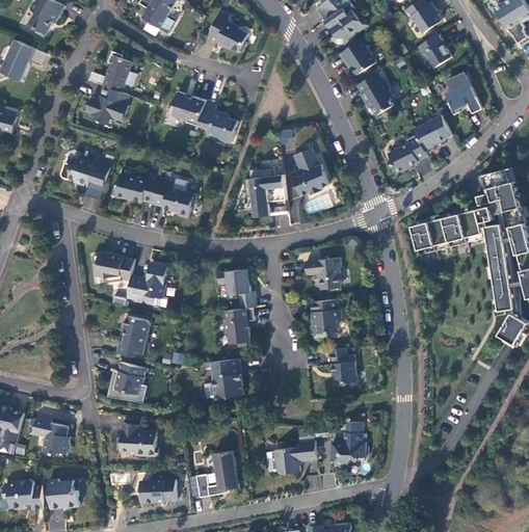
[(63,6),(53,0),(34,0),(35,1),(32,1),(29,7),(29,9),(33,12),(27,23),(36,28),(34,31),(44,36),(50,26),(48,25),(50,21),(54,23),(63,6)]
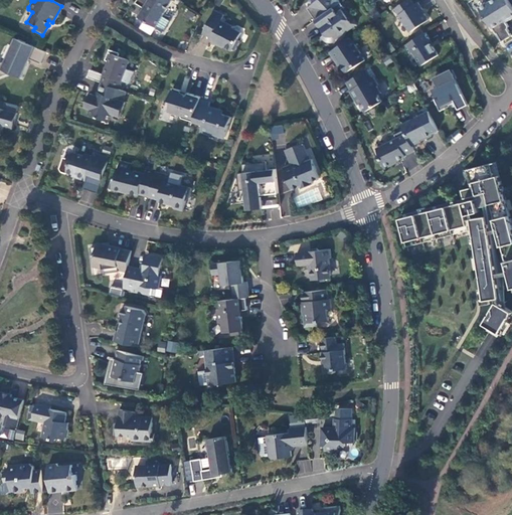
[(135,0),(134,3),(142,8),(137,17),(152,26),(157,17),(160,16),(170,0),(135,0)]
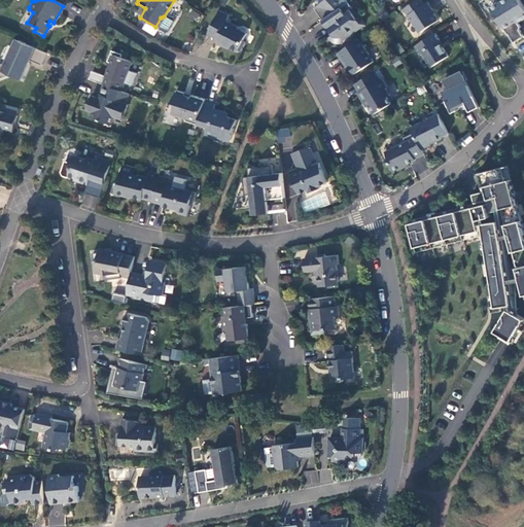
[(317,0),(320,4),(313,8),(321,21),(336,10),(332,4),(336,0),(317,0)]
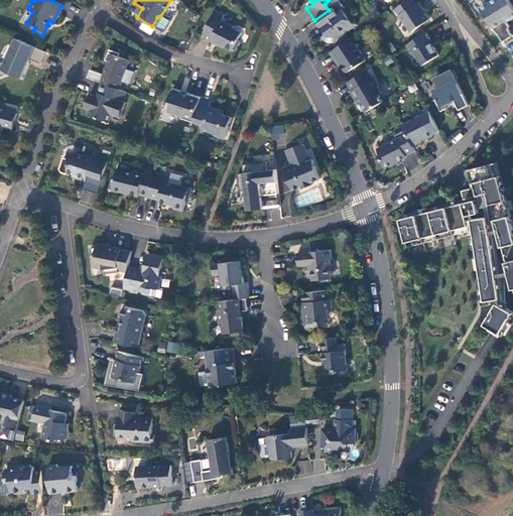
[(409,0),(406,0),(393,9),(409,32),(427,20),(420,10),(421,10),(416,3),(413,5),(409,0)]
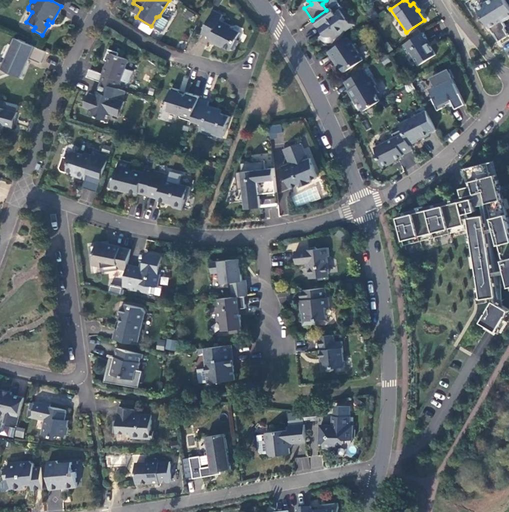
[(508,18),(508,10),(502,0),(486,0),(482,3),(483,4),(475,9),(481,19),(492,35),(493,34),(498,42),(507,37),(503,30),(504,27),(501,21),(504,19),(506,21),(508,18)]
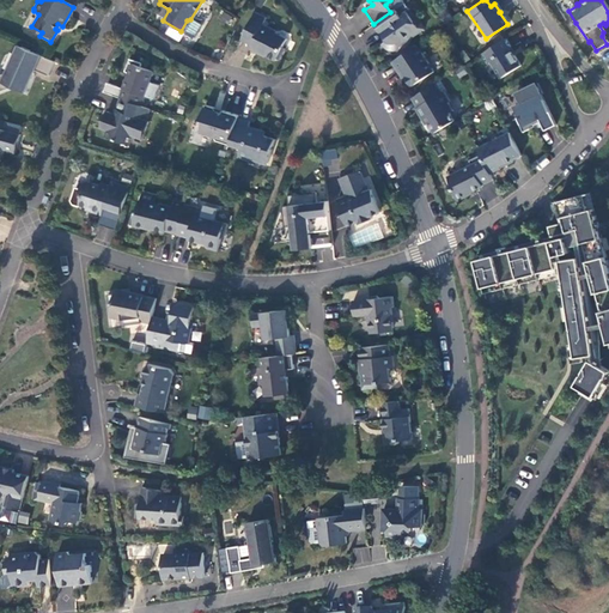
[(422,29),(413,16),(410,18),(406,11),(407,10),(403,2),(390,12),(373,24),(379,32),(381,32),(382,32),(382,34),(383,34),(383,35),(384,35),(384,36),(385,37),(385,38),(384,40),(384,41),(383,42),(382,43),(383,44),(384,46),(387,47),(388,48),(389,48),(391,48),(393,48),(395,48),(396,47),(401,44),(402,38),(408,37),(408,38),(422,29)]
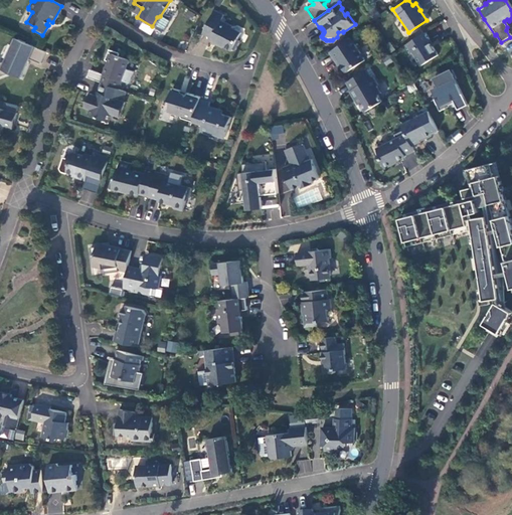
[(186,9),(181,14),(189,22),(194,17),(186,9)]
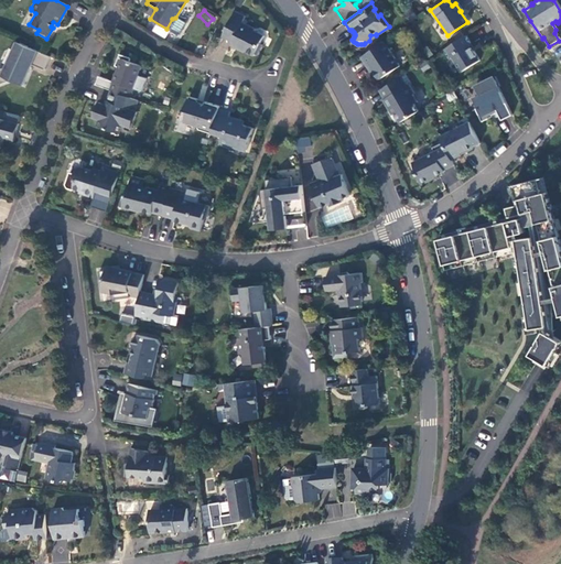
[(243,17),(233,11),(219,36),(229,42),(228,44),(234,46),(234,49),(241,52),(243,51),(251,55),(252,54),(256,55),(260,45),(258,44),(261,36),(251,31),(252,29),(239,22),(243,17)]
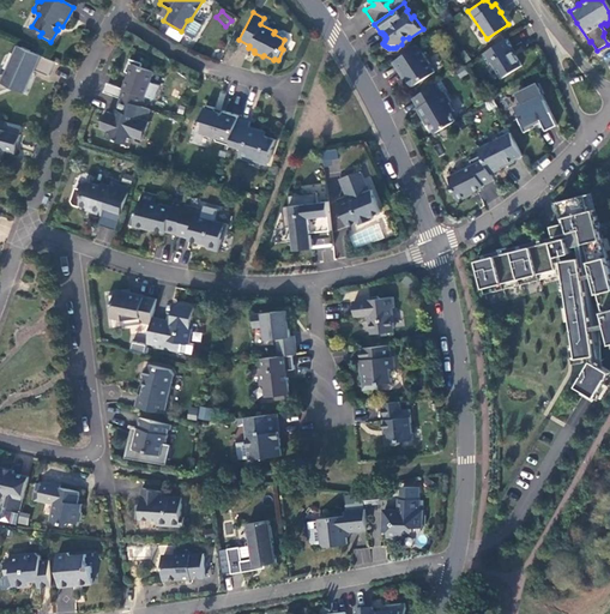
[(191,19),(187,20),(181,31),(183,32),(191,19)]
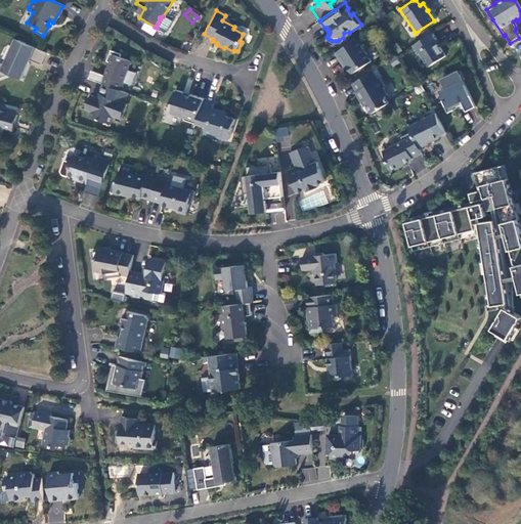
[(436,41),(431,33),(410,46),(416,55),(419,53),(427,68),(444,56),(435,42),(436,41)]
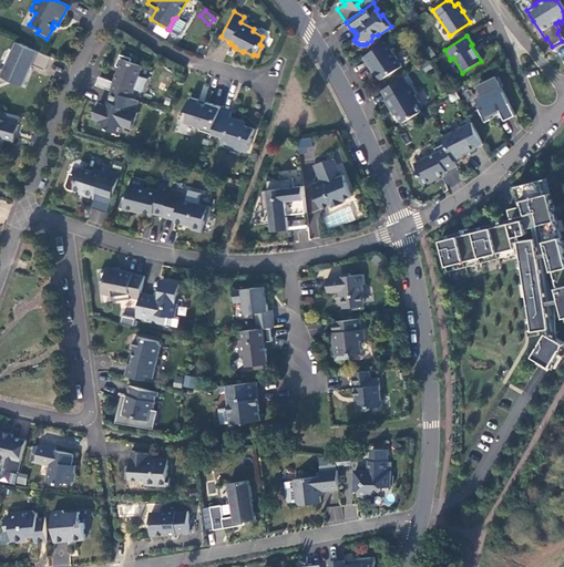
[(42,70),(49,57),(14,42),(3,68),(0,69),(0,83),(9,81),(21,85),(30,64),(42,70)]
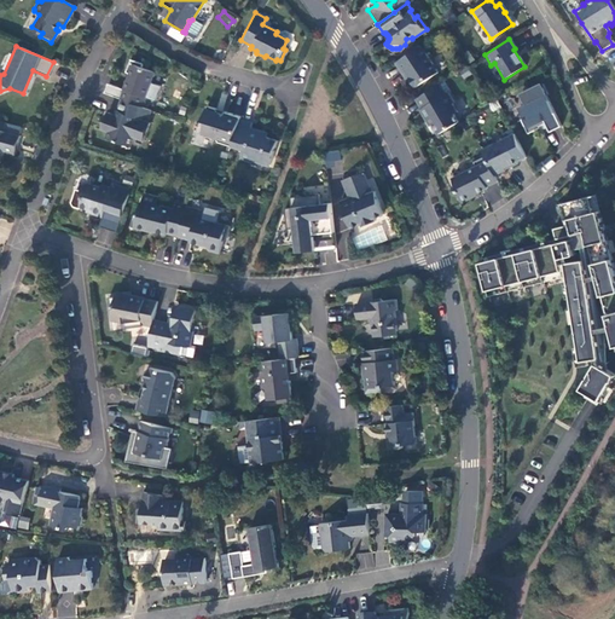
[(436,73),(419,46),(394,63),(401,74),(404,73),(413,87),(436,73)]
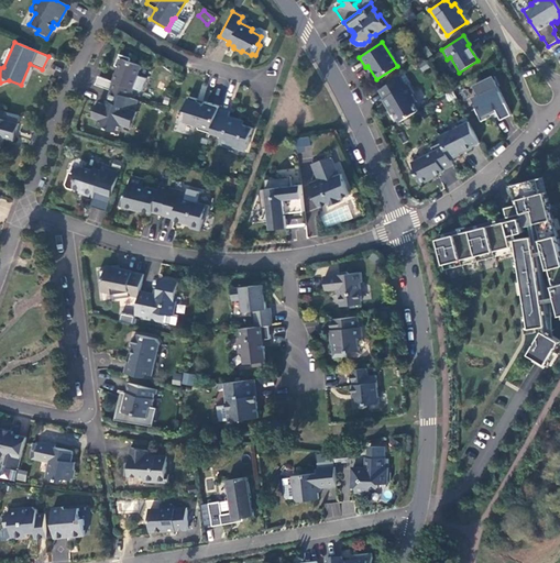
[(139,66),(118,54),(113,66),(116,67),(110,81),(97,76),(94,85),(107,89),(109,90),(128,97),(129,95),(131,88),(139,66)]
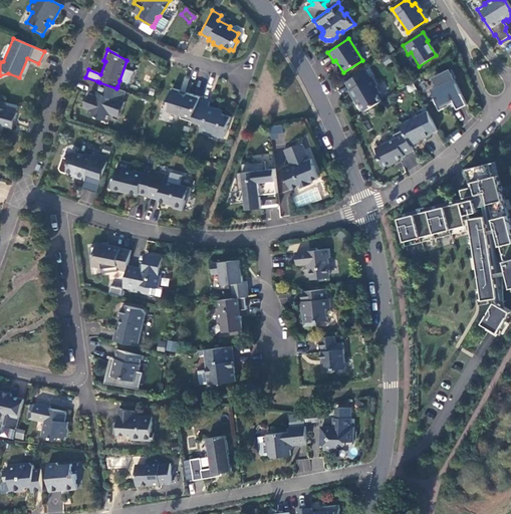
[(363,70),(343,82),(348,90),(347,91),(352,99),(354,98),(363,111),(380,101),(376,95),(379,93),(374,86),(376,85),(371,77),(369,78),(363,70)]
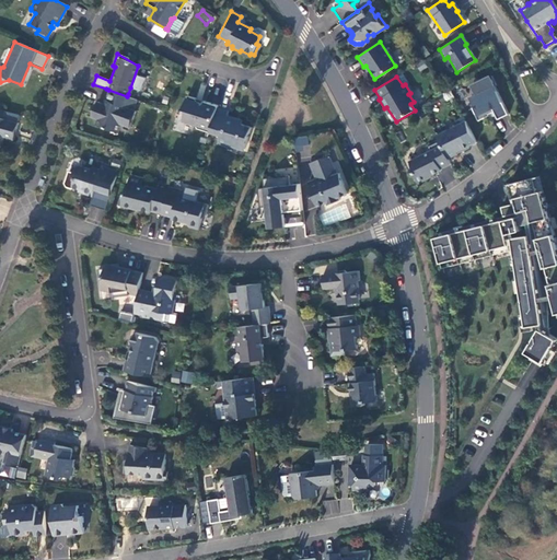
[(489,77),(470,86),(474,95),(470,97),(474,106),(470,108),(476,121),(487,116),(487,115),(492,112),(496,120),(507,115),(492,86),(495,85),(489,77)]
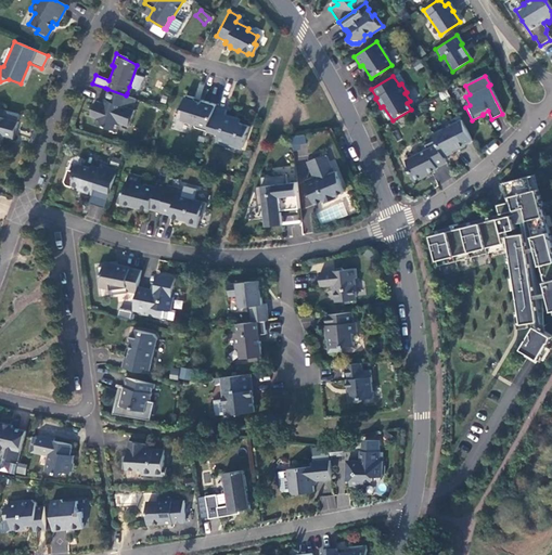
[(133,99),(126,95),(107,89),(103,99),(101,103),(94,101),(89,115),(95,118),(93,124),(108,129),(112,121),(116,119),(118,123),(127,126),(132,111),(129,110),(130,108),(133,99)]
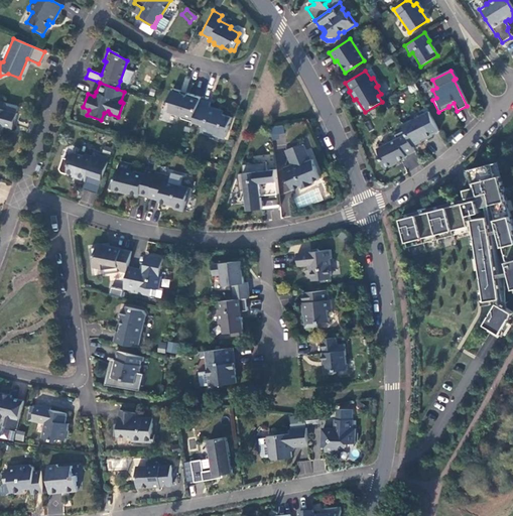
[(180,118),(191,122),(199,100),(199,97),(186,93),(185,93),(185,94),(184,94),(184,95),(179,94),(178,91),(170,89),(166,101),(170,102),(166,112),(178,115),(180,118)]
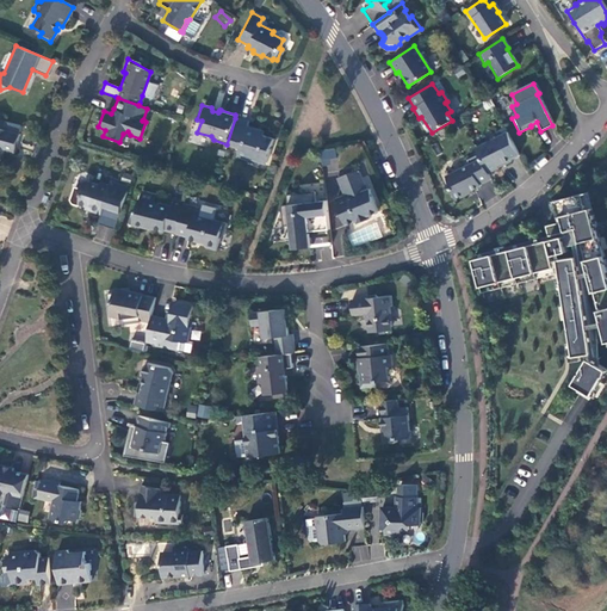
[(247,122),(235,118),(227,144),(237,148),(235,156),(242,159),(246,158),(264,162),(272,140),(254,134),(255,129),(245,125),(247,122)]
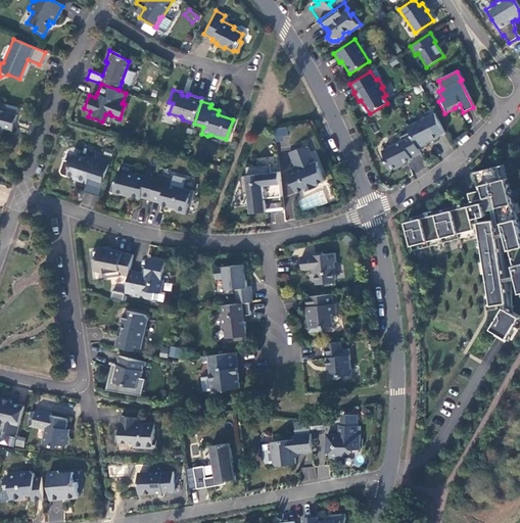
[(2,128),(11,130),(15,114),(0,110),(0,137),(1,134),(0,134),(0,127),(2,128)]
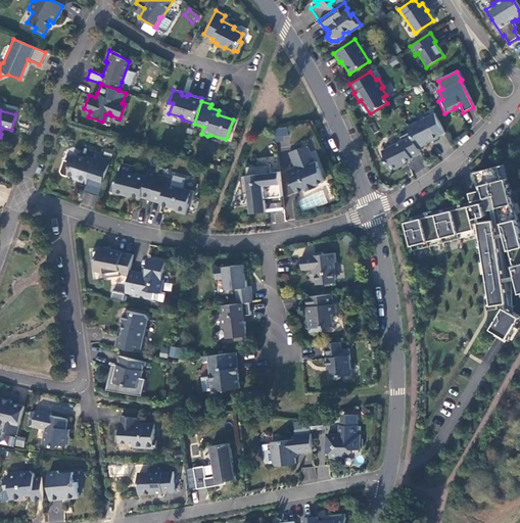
[(109,112),(105,114),(102,122),(108,124),(111,115),(109,112)]
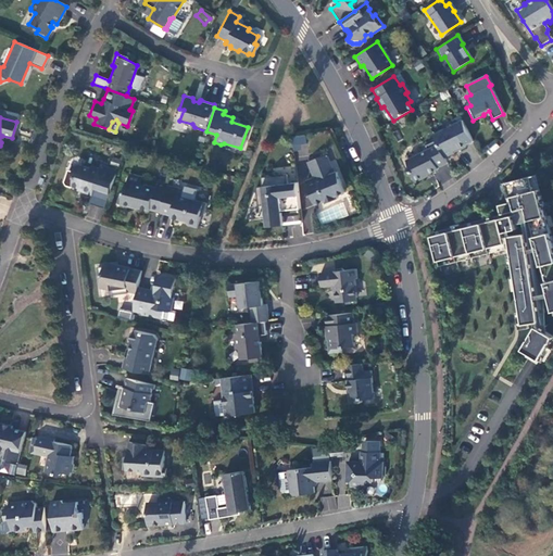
[(454,124),(431,135),(435,141),(443,158),(453,153),(452,151),(456,149),(457,151),(465,147),(454,124)]
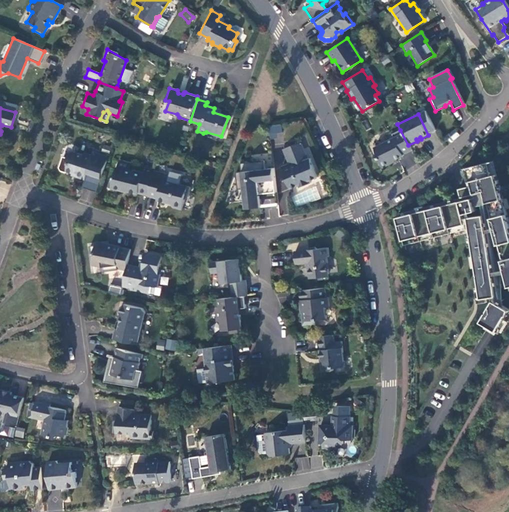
[(267,124),(266,137),(278,139),(279,125),(267,124)]
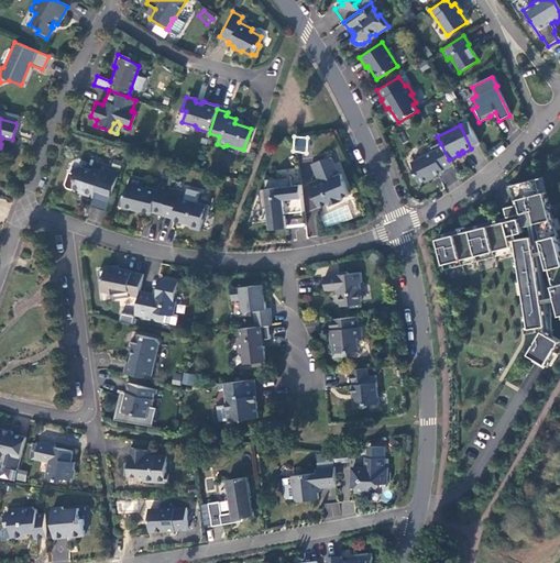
[(440,143),(430,147),(432,152),(410,163),(414,170),(414,173),(419,184),(428,179),(428,178),(442,170),(441,169),(451,165),(449,159),(440,143)]
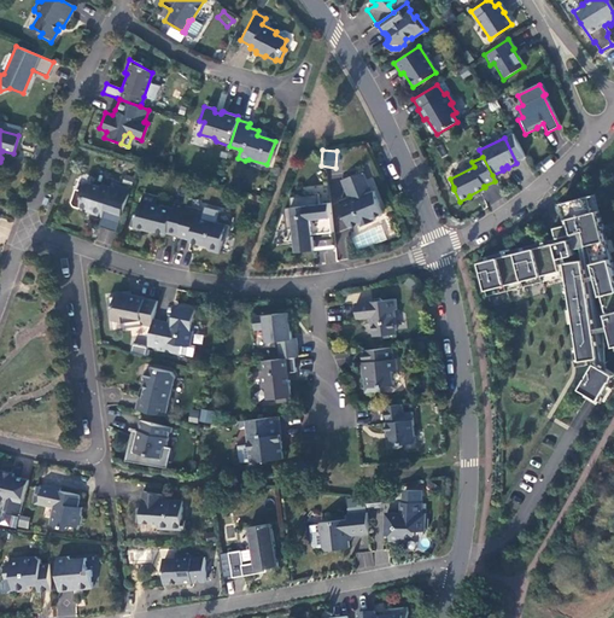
[(354,174),(339,180),(346,198),(337,202),(341,213),(344,213),(345,216),(344,219),(348,228),(358,223),(360,226),(372,221),(370,219),(381,214),(372,191),(369,192),(363,180),(361,173),(354,174)]
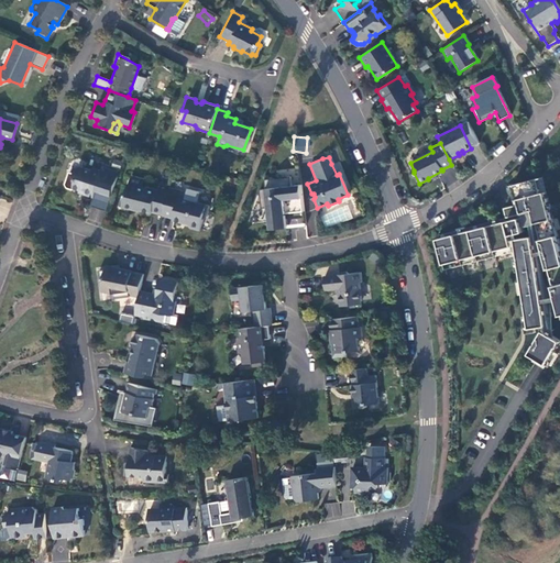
[(109,196),(117,173),(101,167),(99,170),(92,168),(88,170),(78,166),(74,168),(73,174),(67,172),(63,185),(65,188),(72,190),(72,188),(81,191),(80,194),(91,197),(94,190),(109,196)]
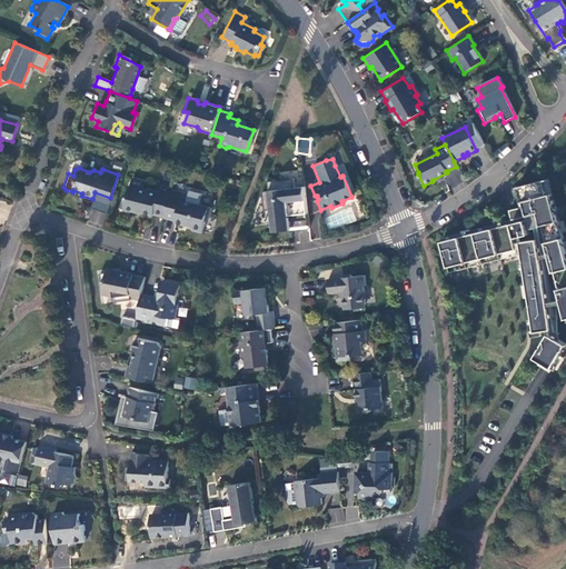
[(266,191),(259,191),(261,210),(268,210),(270,232),(288,230),(287,216),(305,213),(303,187),(293,188),(291,178),(265,181),(266,191)]
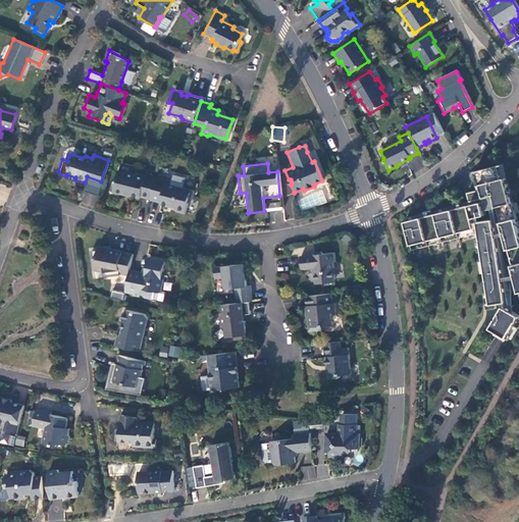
[(490,195),(494,194),(518,293),(518,292),(518,232),(505,177),(501,178),(498,165),(473,171),(477,186),(480,185),(483,198),(490,196),(490,195)]
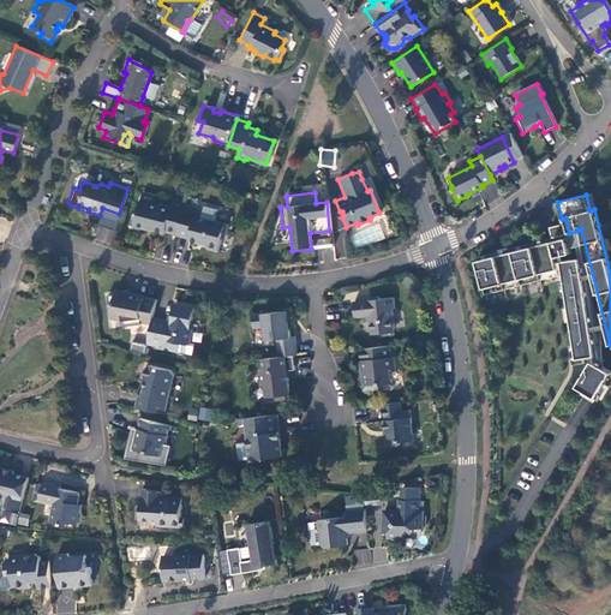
[(163,232),(175,234),(183,204),(171,202),(169,208),(157,204),(155,206),(137,201),(133,216),(130,219),(129,225),(141,228),(144,226),(151,228),(150,230),(163,233),(163,232)]
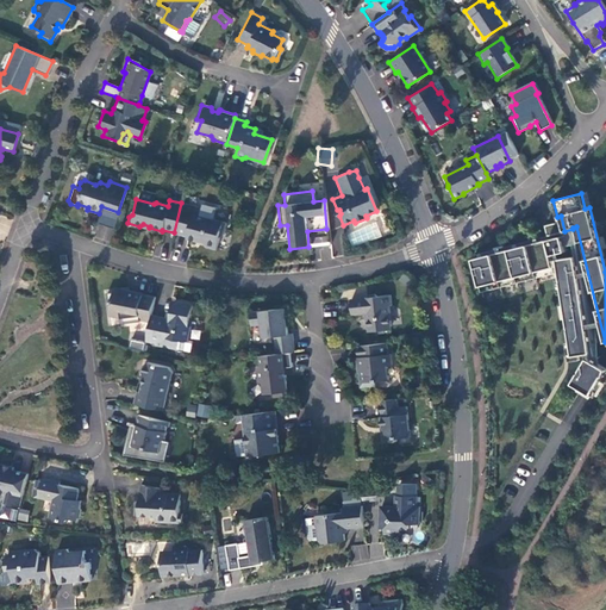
[(194,206),(181,203),(174,232),(174,234),(186,237),(185,238),(201,243),(202,247),(214,249),(218,237),(222,235),(225,223),(211,219),(211,218),(210,215),(193,211),(194,206)]
